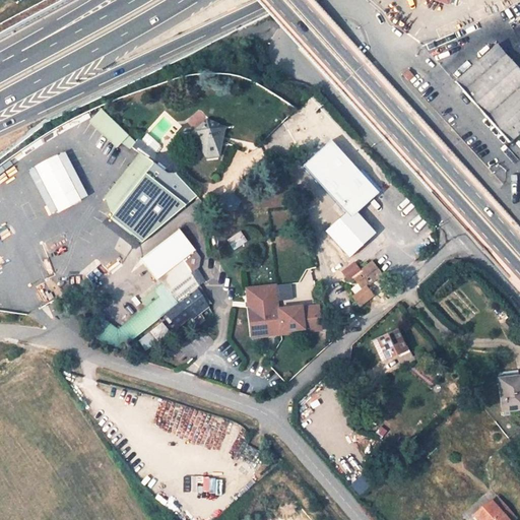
[(464,92),(505,56),(495,45),(455,82),(464,92)]
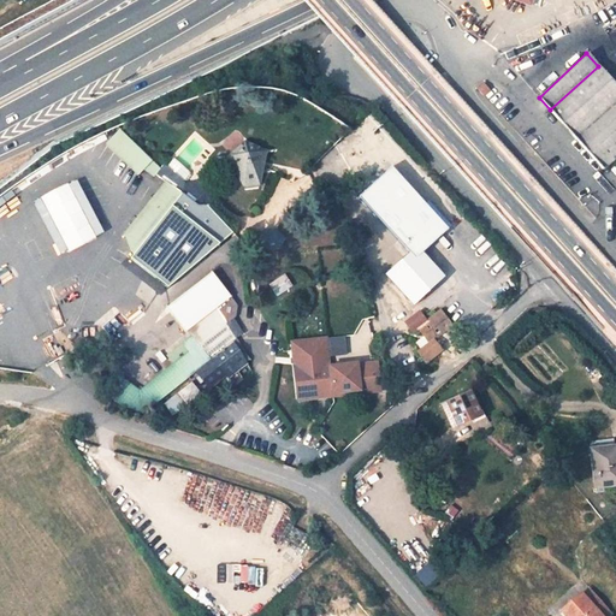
[(615,86),(598,66),(550,110),(604,169),(615,157),(615,86)]
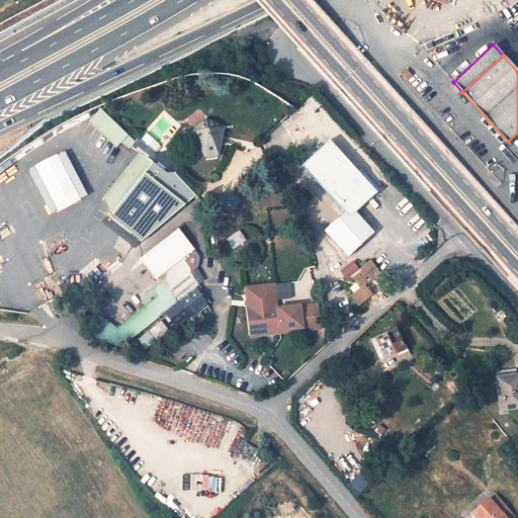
[(128,134),(101,108),(90,120),(117,147),(123,140),(128,134)]
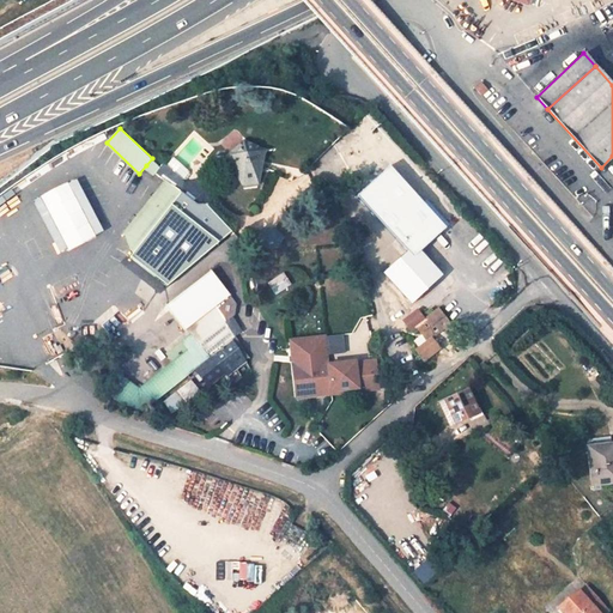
[(256,176),(263,145),(225,155),(243,178),(256,176)]
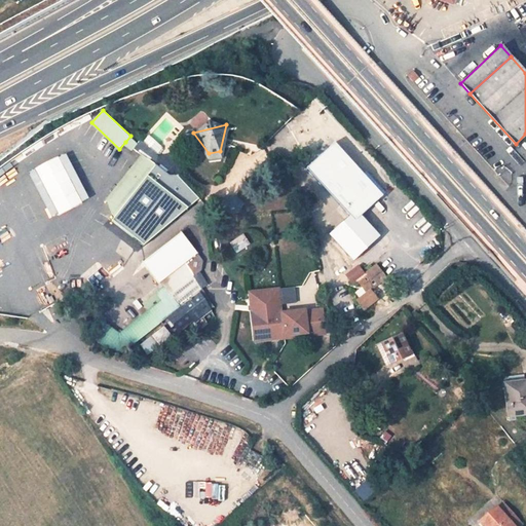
[(138,143),(130,136),(125,142),(133,149),(138,143)]
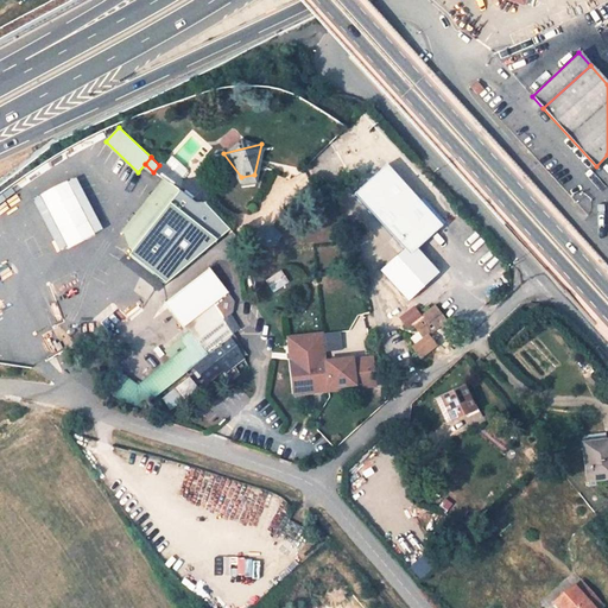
[(164,245),(196,202),(206,202),(202,197),(208,191),(194,178),(188,185),(163,162),(159,165),(153,172),(163,182),(125,232),(139,244),(134,249),(132,252),(147,266),(164,245)]
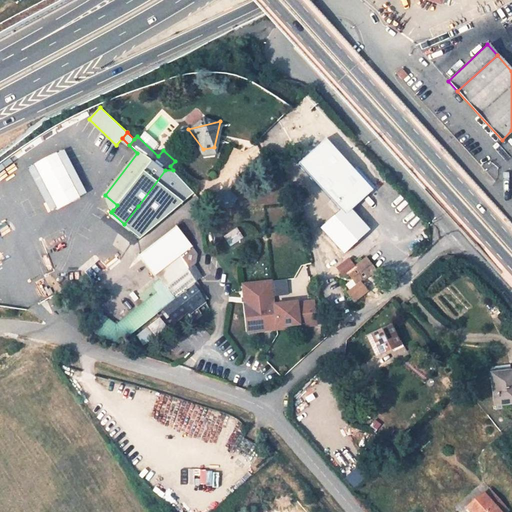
[(80,198),(56,154),(35,166),(59,210),(80,198)]
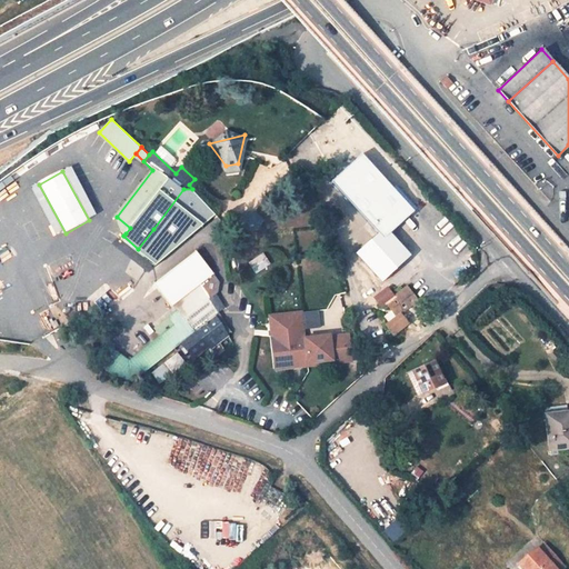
[(257,210),(238,212),(240,229),(258,228),(263,218),(257,210)]
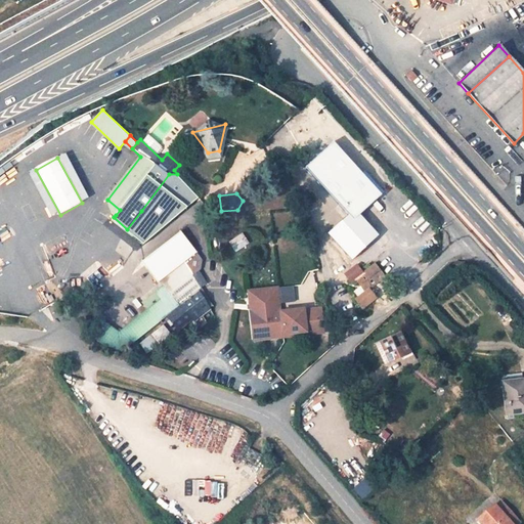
[(221,211),(219,195),(212,197),(207,205),(214,212),(221,211)]
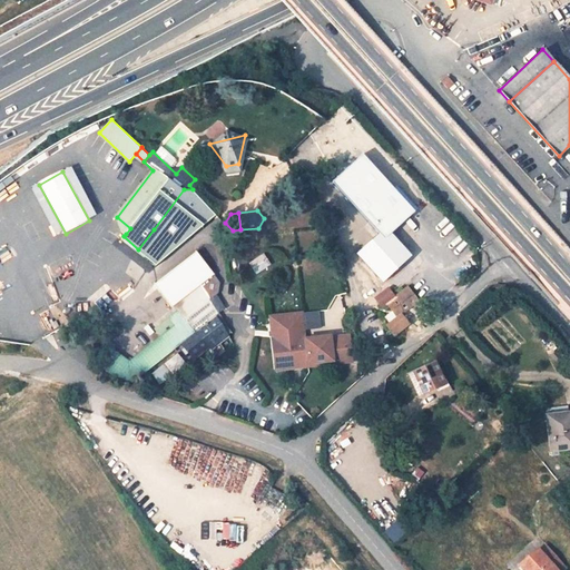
[(126,234),(130,228),(117,217),(126,234)]
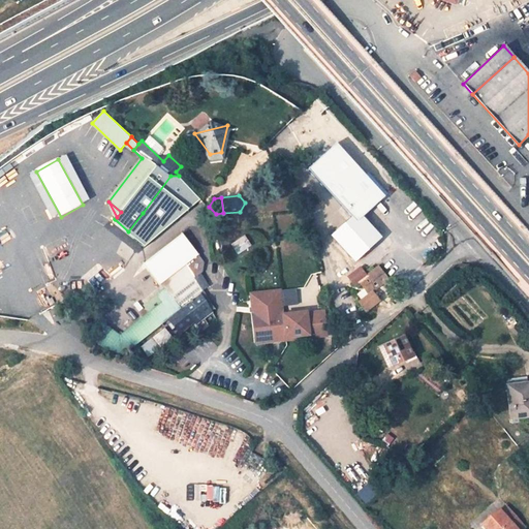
[(353,243),(369,263),(391,247),(375,226),(378,224),(363,205),(341,220),(356,241),(353,243)]
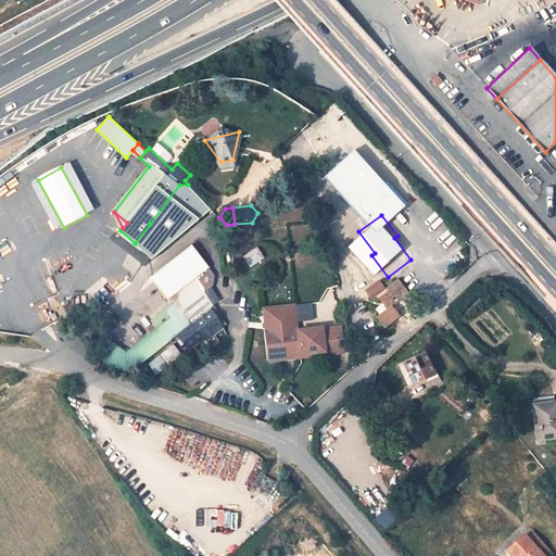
[(162,252),(194,223),(190,217),(171,235),(156,244),(156,253),(162,252)]
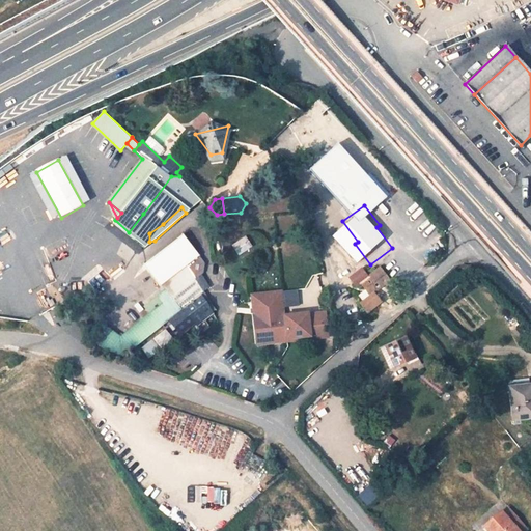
[(218,308),(205,290),(212,286),(203,274),(205,272),(206,262),(201,254),(185,233),(146,264),(162,285),(164,284),(169,289),(147,307),(154,314),(123,338),(109,328),(107,312),(90,314),(93,337),(124,359),(172,319),(183,332),(197,320),(200,325),(217,312),(215,310),(218,308)]
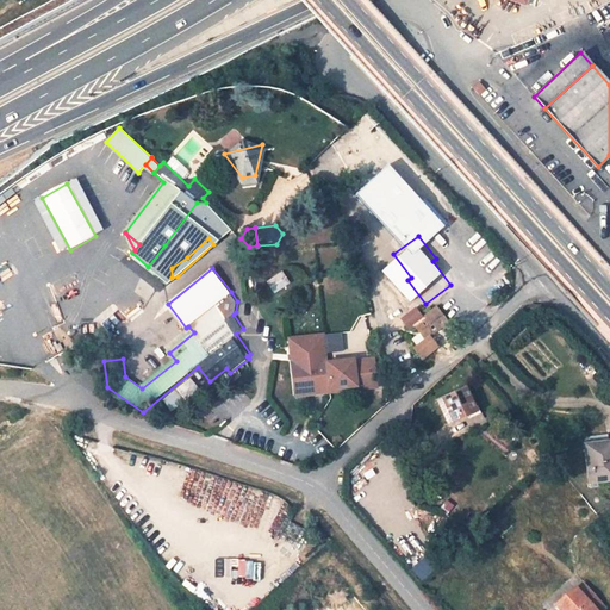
[(267,281),(275,294),(291,285),(282,272),(267,281)]
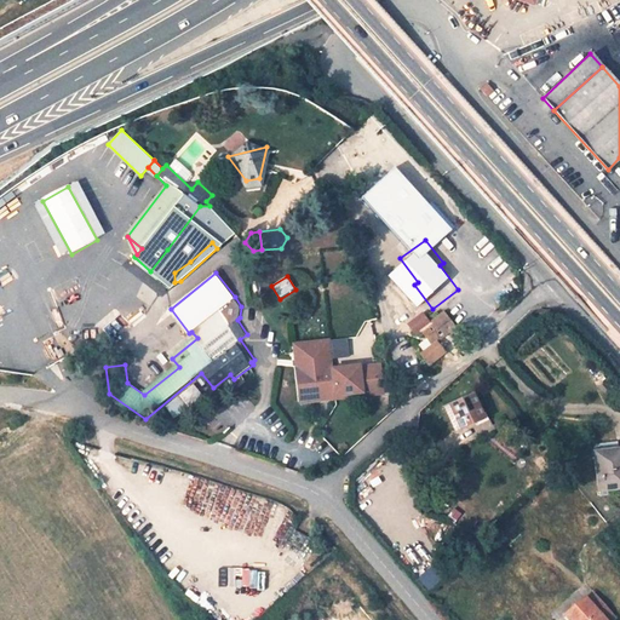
[(445,311),(420,331),(432,346),(437,343),(457,328),(445,311)]
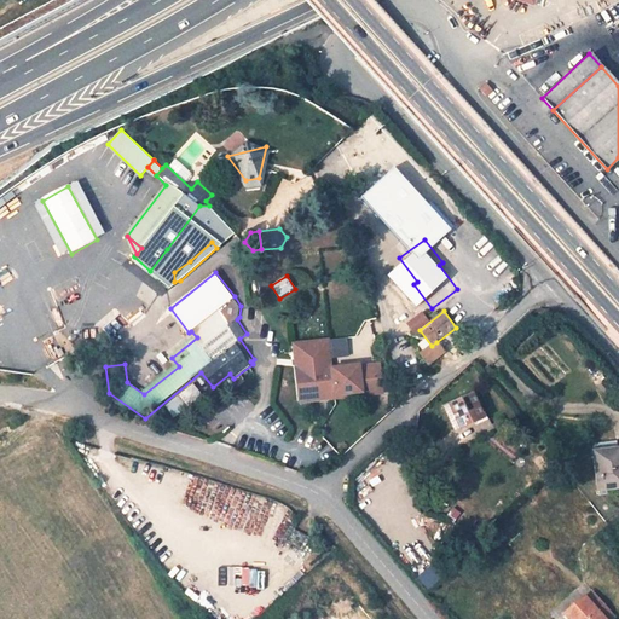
[(335,364),(331,336),(296,341),(302,394),(339,389),(339,392),(366,388),(365,381),(375,380),(372,363),(363,364),(363,368),(356,368),(354,362),(335,364)]
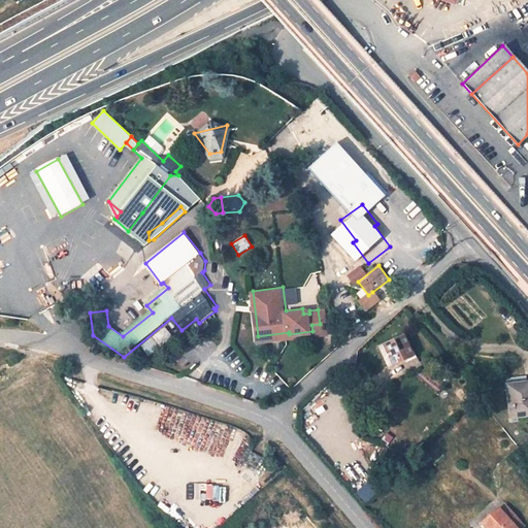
[(368,295),(360,301),(366,310),(378,301),(372,292),(368,295)]
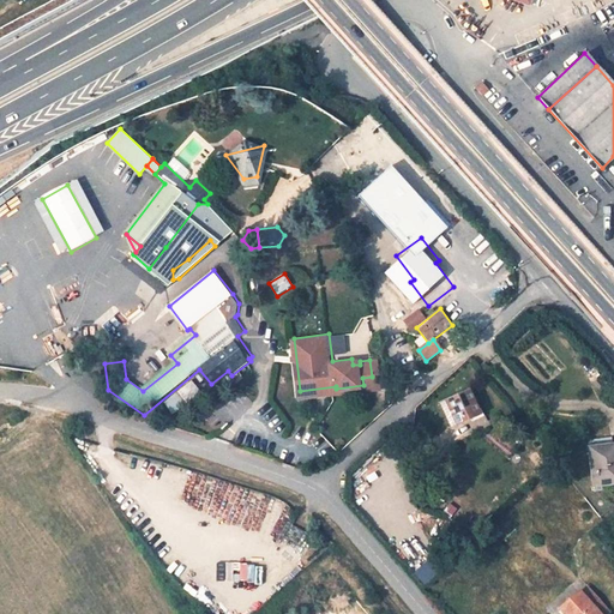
[(606,386),(601,380),(595,385),(600,391),(606,386)]
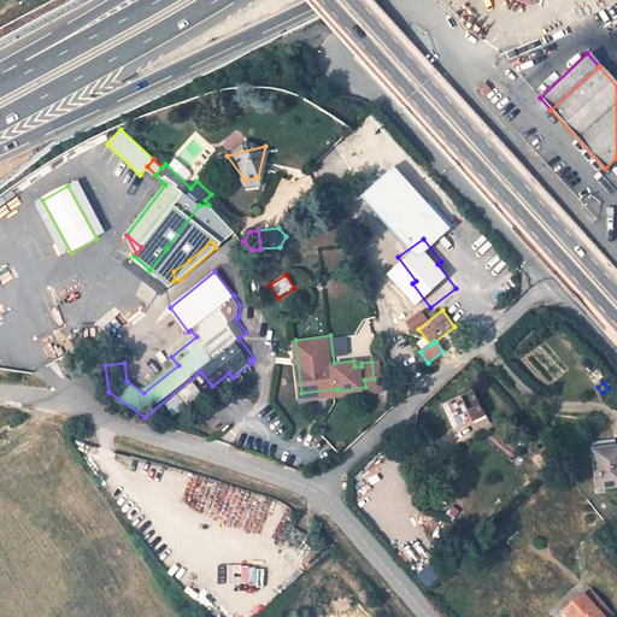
[(193,383),(164,401),(171,415),(201,395),(193,383)]
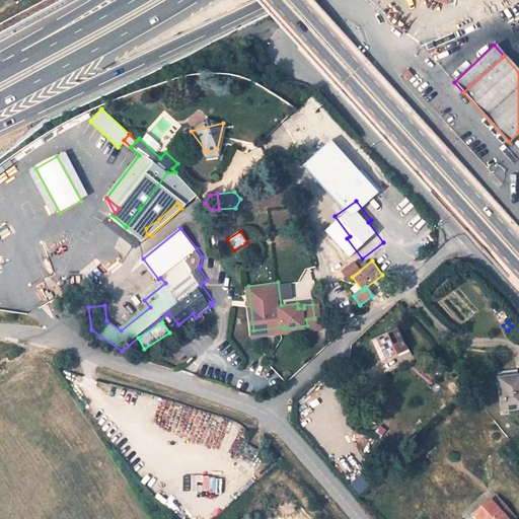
[(406,352),(396,329),(373,341),(381,360),(397,353),(398,356),(406,352)]
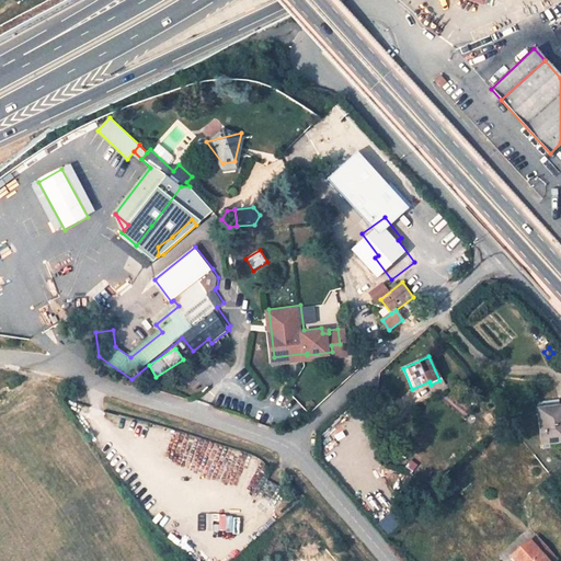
[(560,442),(560,407),(538,409),(542,444),(560,442)]
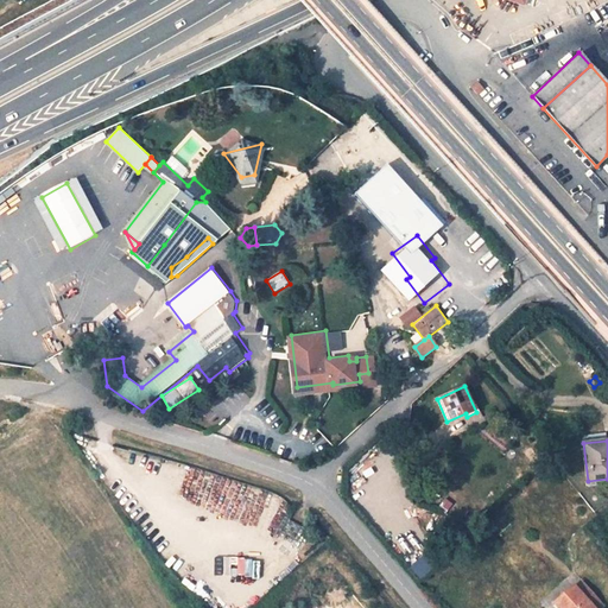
[(467,537),(461,531),(455,536),(462,543),(467,537)]
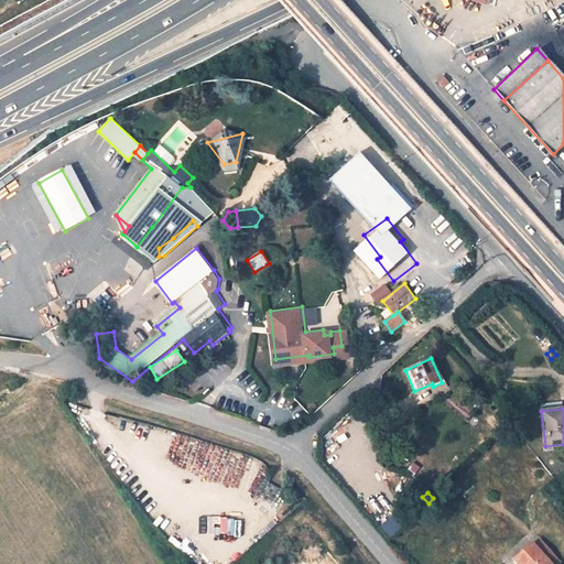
[(549,563),(532,544),(514,560),(518,563),(549,563)]
